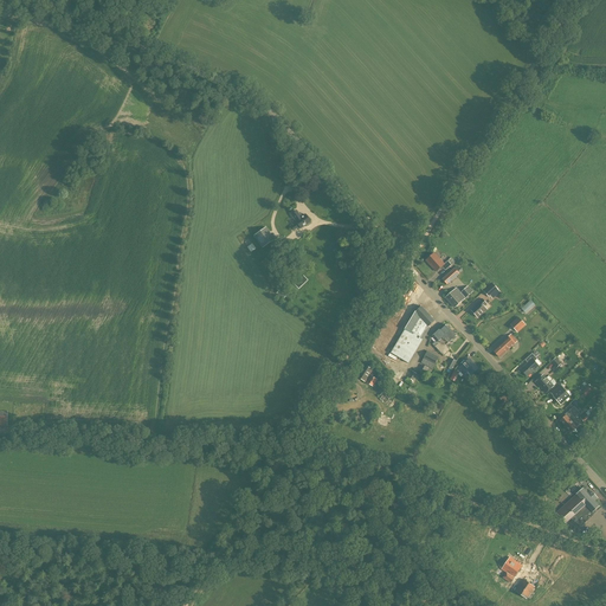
[(296,221),(295,223),(296,224),(291,227),(294,231),(298,227),(300,229),(310,221),(305,214),(301,218),(296,211),(290,216),(296,221)]
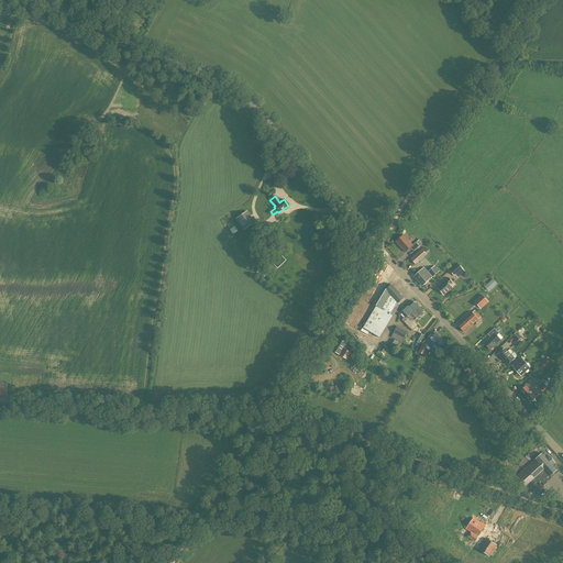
[(235,220),(243,231),(255,223),(246,211),(235,220)]
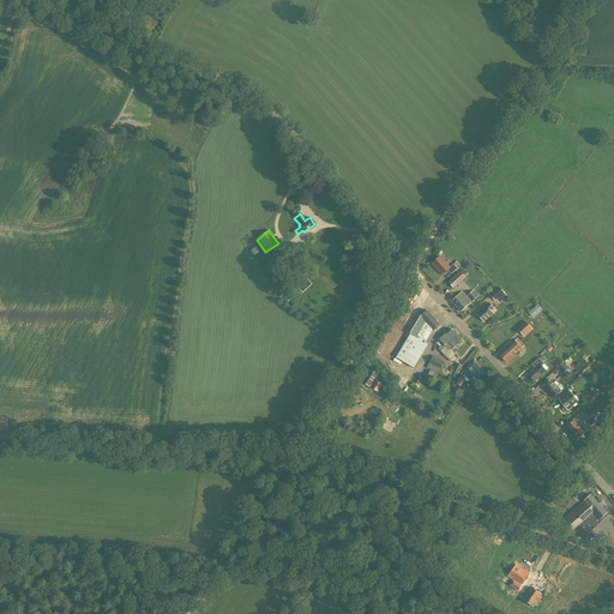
[(453,265),(450,269),(440,257),(432,265),(439,272),(443,276),(446,272),(447,271),(449,271),(451,275),(458,269),(453,265)]
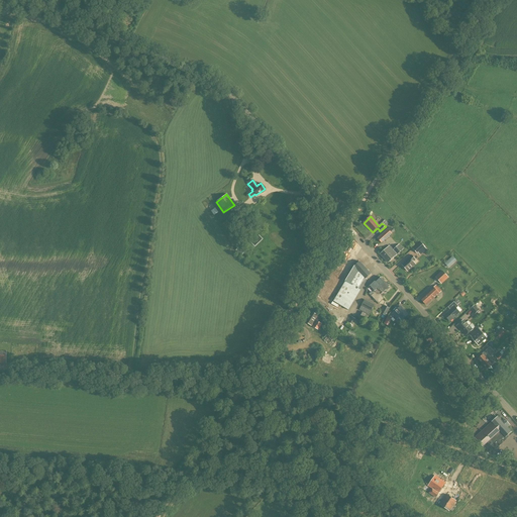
[(378,238),(382,243),(392,234),(388,229),(378,238)]
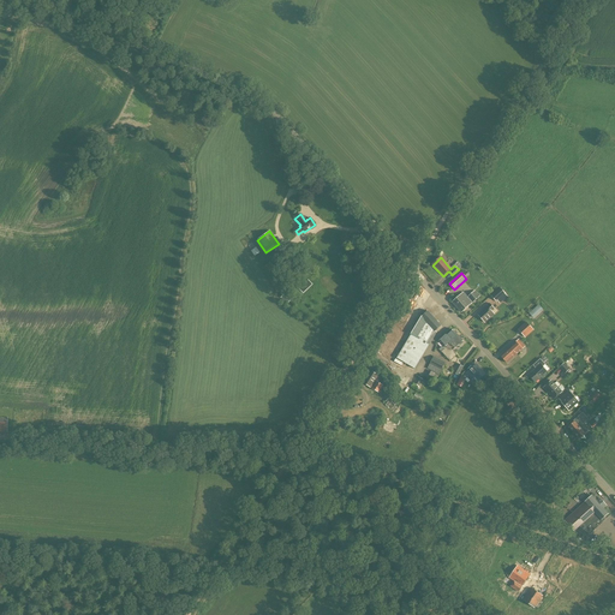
[(308,280),(298,288),(303,293),(312,285),(308,280)]
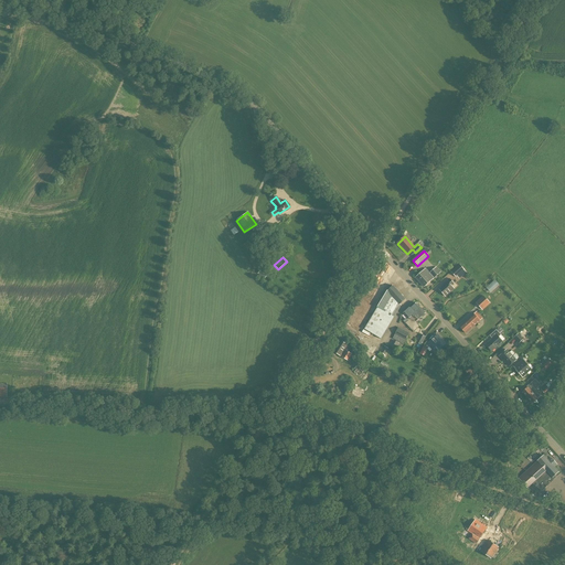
[(458,277),(465,270),(460,265),(451,272),(457,278),(458,277)]
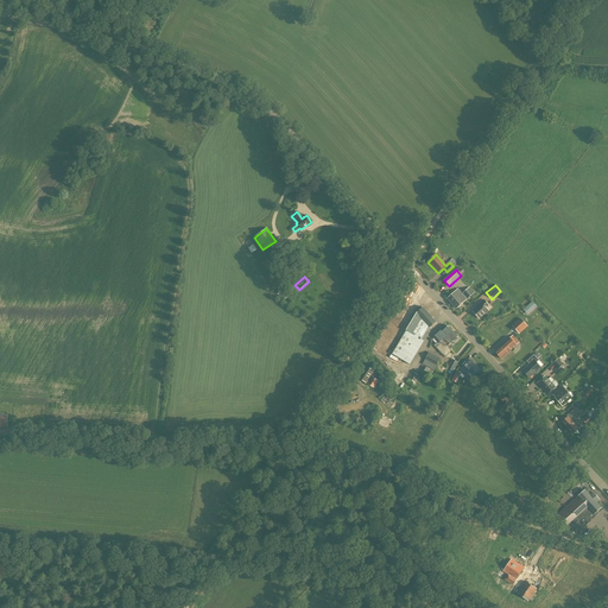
[(448,299),(456,309),(467,299),(475,293),(469,287),(462,293),(458,290),(448,299)]
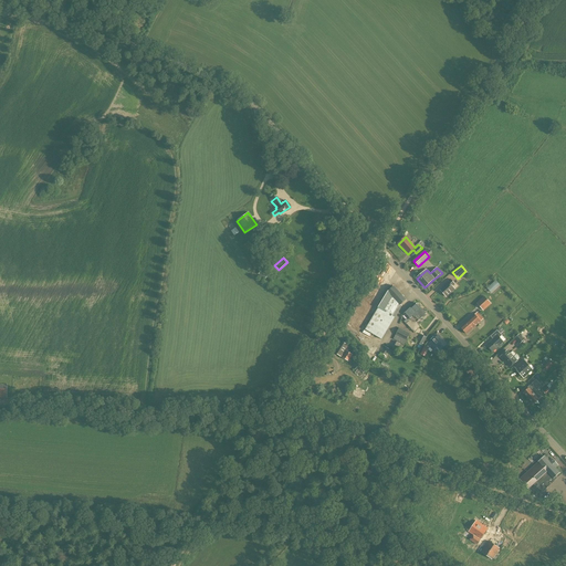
[(444,287),(440,291),(447,296),(454,290),(452,286),(454,284),(453,282),(451,280),(443,286),(444,287)]
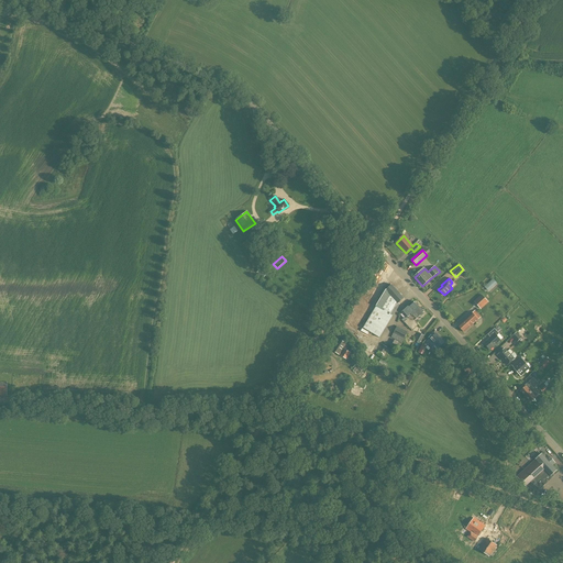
[(485,286),(488,291),(497,284),(493,279),(485,286)]
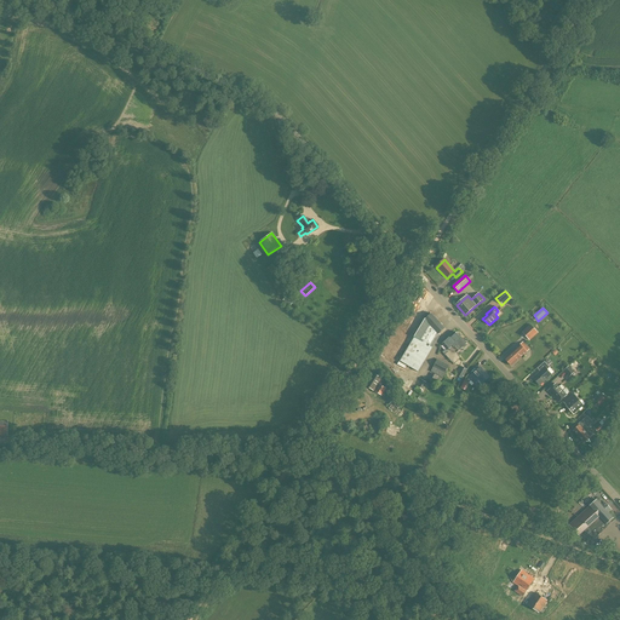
[(431,314),(426,319),(401,362),(418,372),(438,338),(437,337),(438,334),(446,329),(431,314)]
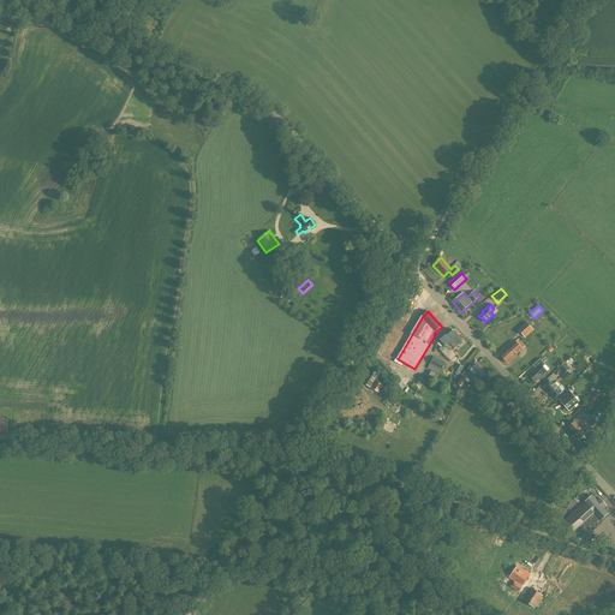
[(518,329),(525,338),(533,330),(526,322),(518,329)]
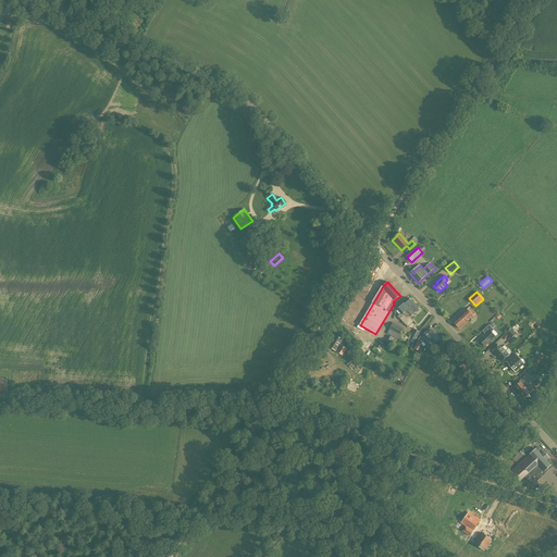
[(397,309),(404,316),(400,319),(408,327),(413,322),(410,318),(419,309),(410,299),(405,305),(404,304),(397,309)]
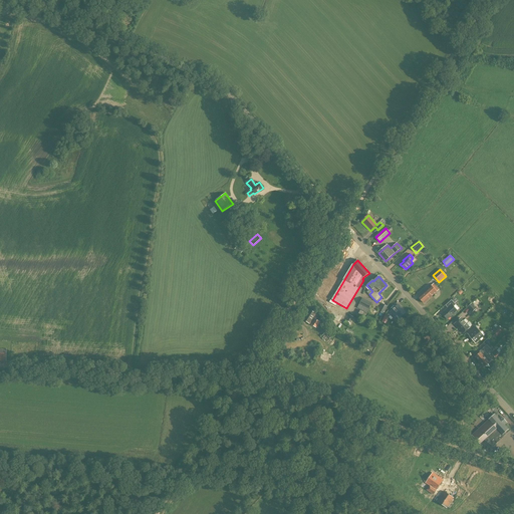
[(431,286),(419,297),(424,303),(437,292),(431,286)]
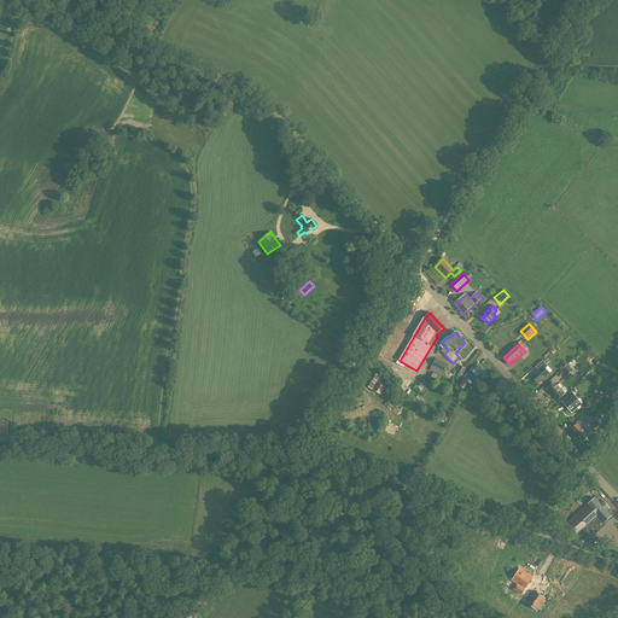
[(436,357),(430,371),(441,377),(448,365),(436,357)]
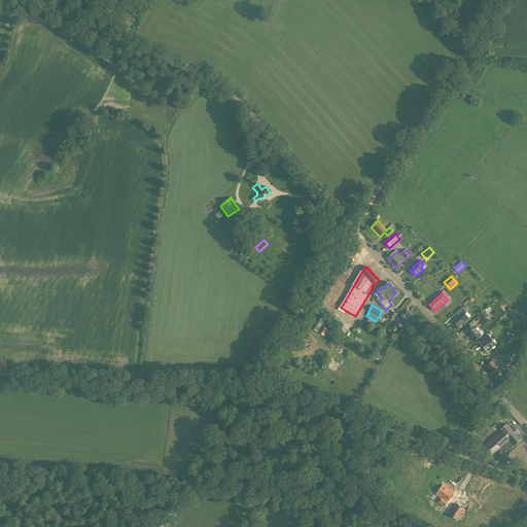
[(453,321),(459,328),(468,319),(464,314),(470,309),(466,305),(463,308),(457,313),(459,316),(453,321)]
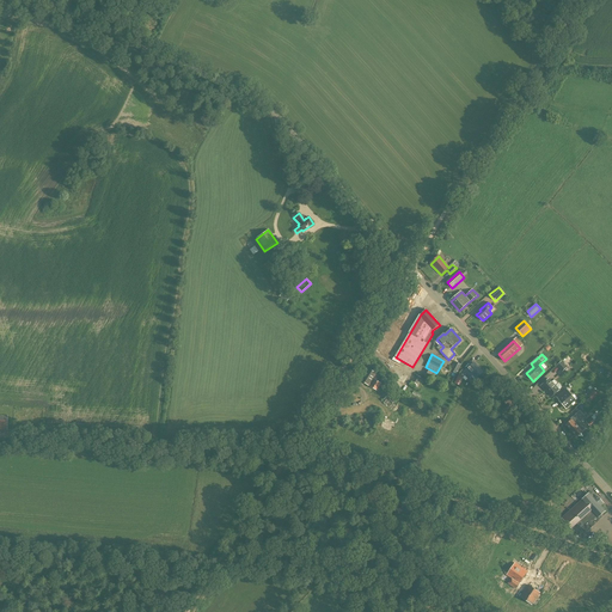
[(451,367),(452,367),(451,371),(457,374),(461,365),(456,361),(453,365),(451,367)]
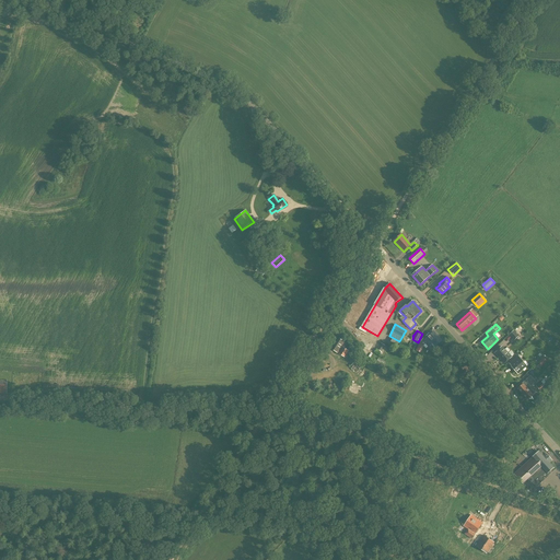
[(510,335),(515,340),(520,336),(514,330),(510,335)]
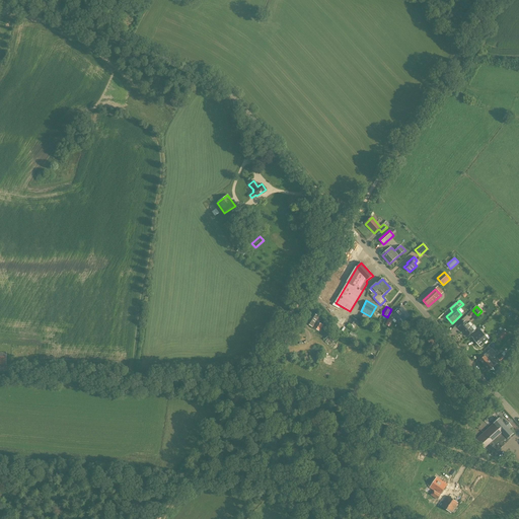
[(397,320),(401,318),(403,321),(410,316),(402,308),(396,313),(393,315),(397,320)]
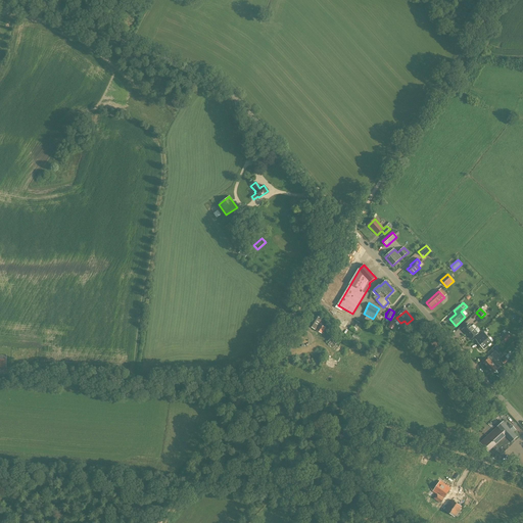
[(366,315),(362,321),(367,324),(371,318),(366,315)]
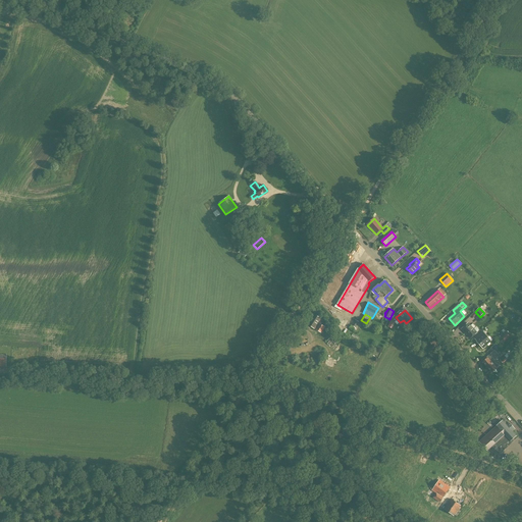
[(314,315),(308,325),(315,329),(315,328),(317,329),(316,330),(321,333),(325,327),(320,324),(319,324),(318,324),(321,319),(314,315)]
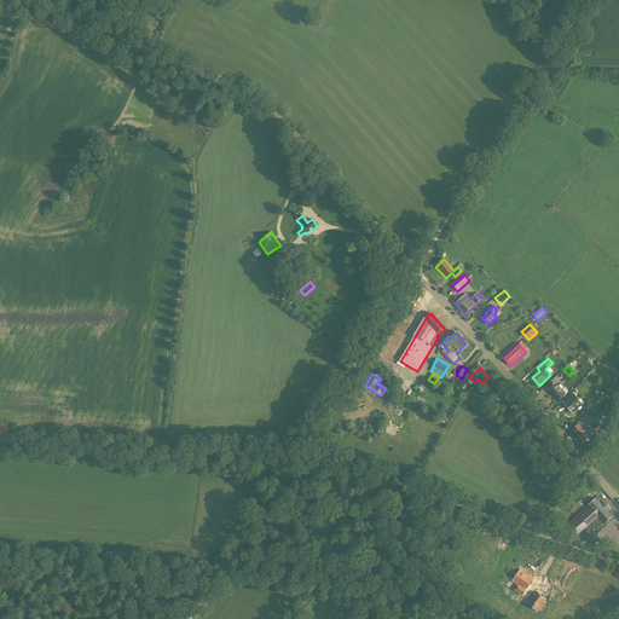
[(548,391),(550,394),(551,394),(557,401),(565,394),(568,393),(568,391),(566,388),(563,388),(561,391),(555,383),(548,391)]
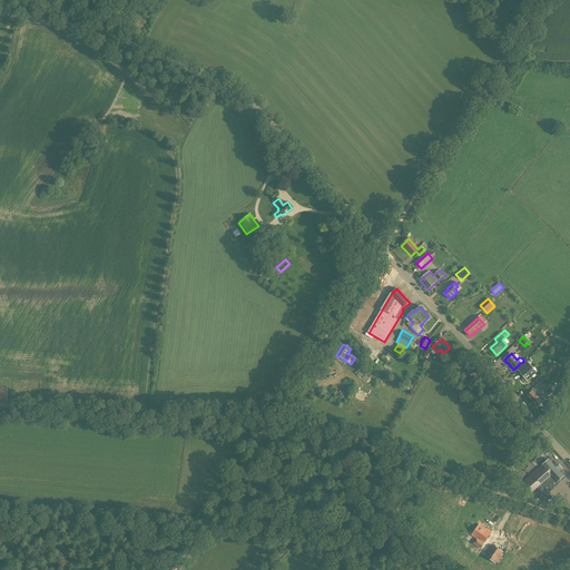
[(520,369),(522,372),(521,373),(528,381),(537,373),(527,362),(520,369)]
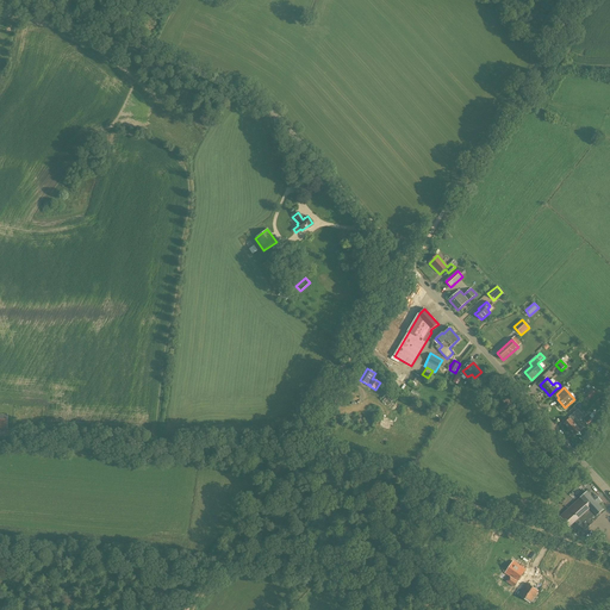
[(387,393),(383,399),(388,405),(394,400),(387,393)]
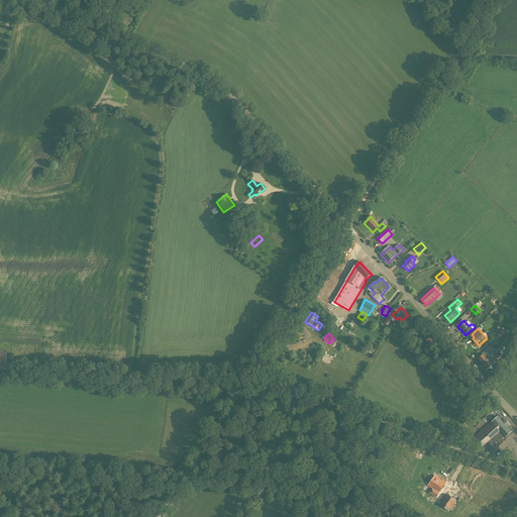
[(479,359),(483,365),(488,359),(485,357),(488,355),(486,352),(479,359)]
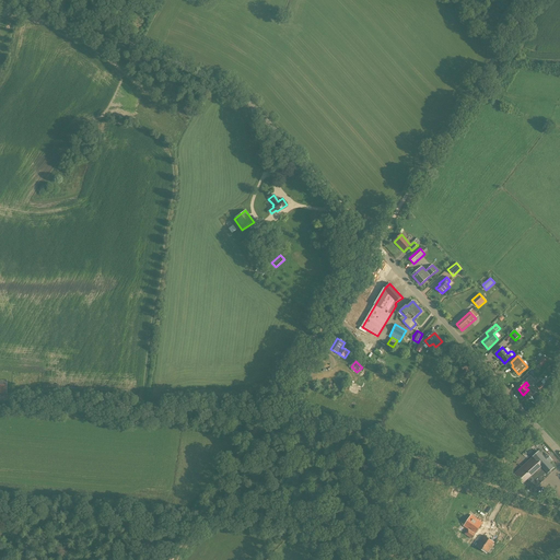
[(353,384),(351,391),(358,394),(360,387),(353,384)]
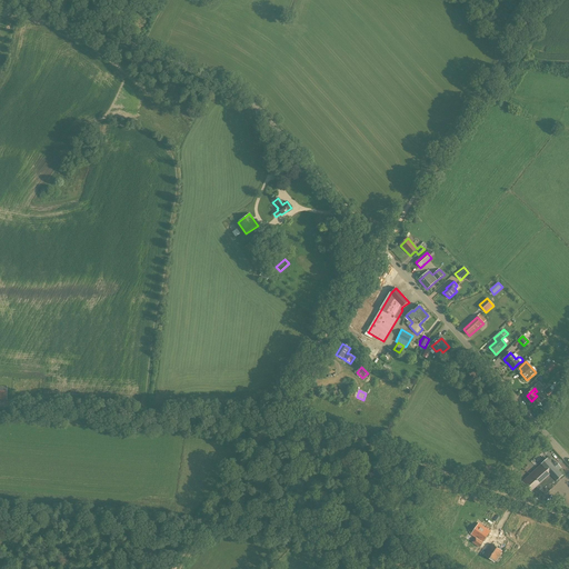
[(537,396),(531,401),(536,406),(541,401),(543,399),(541,396),(538,398),(537,396)]
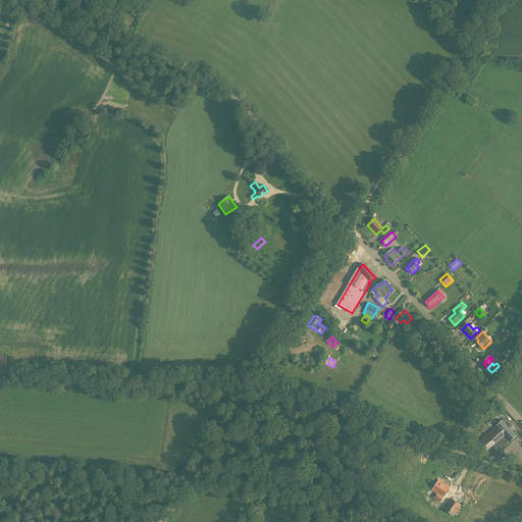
[(479,441),(487,451),(491,455),(499,448),(503,452),(512,444),(511,441),(516,436),(512,431),(515,429),(509,423),(507,426),(503,421),(479,441)]
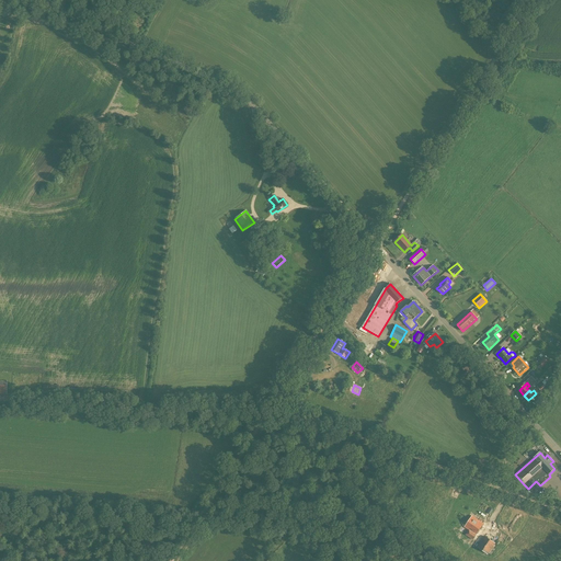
[(469,530),(466,535),(472,540),(483,524),(472,516),(465,527),(469,530)]
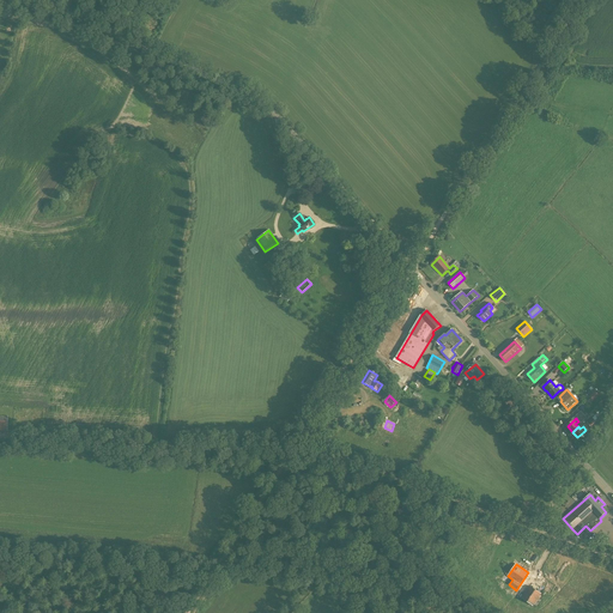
[(521,598),(533,606),(541,594),(529,586),(521,598)]
